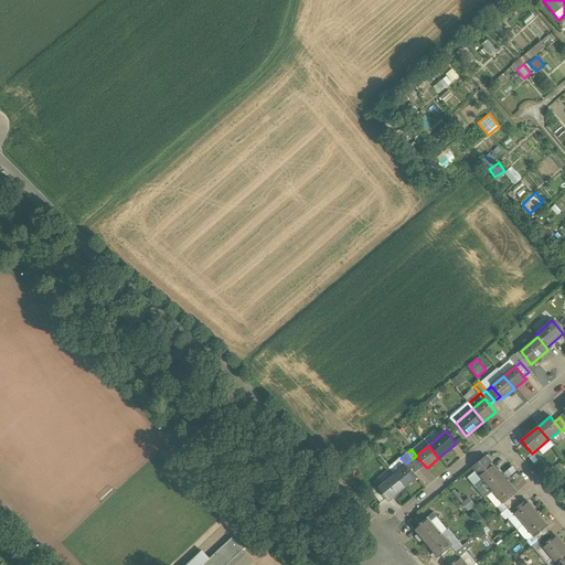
[(425,466),(416,456),(411,460),(419,470),(425,466)]
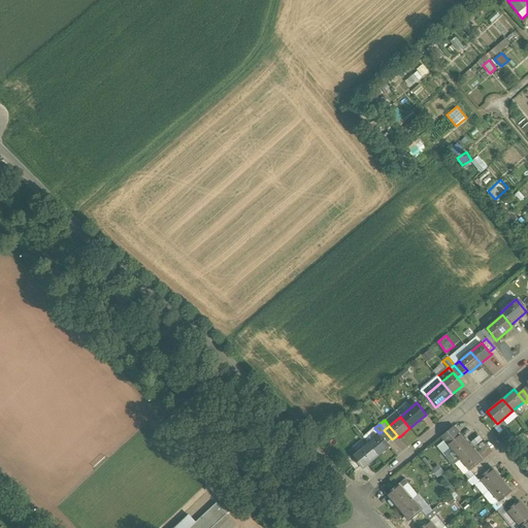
[(453,427),(441,436),(448,443),(459,434),(453,427)]
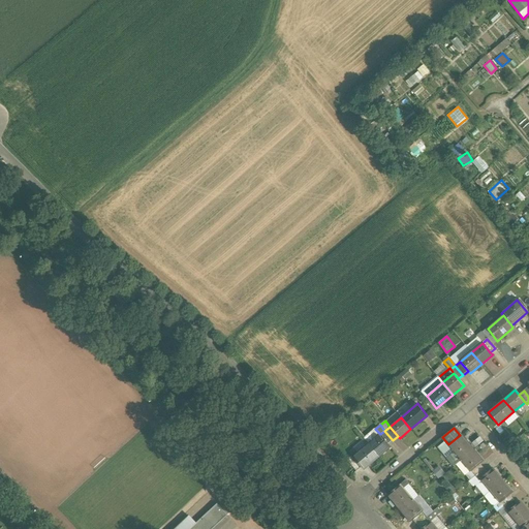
[(393,440),(384,431),(380,434),(389,444),(393,440)]
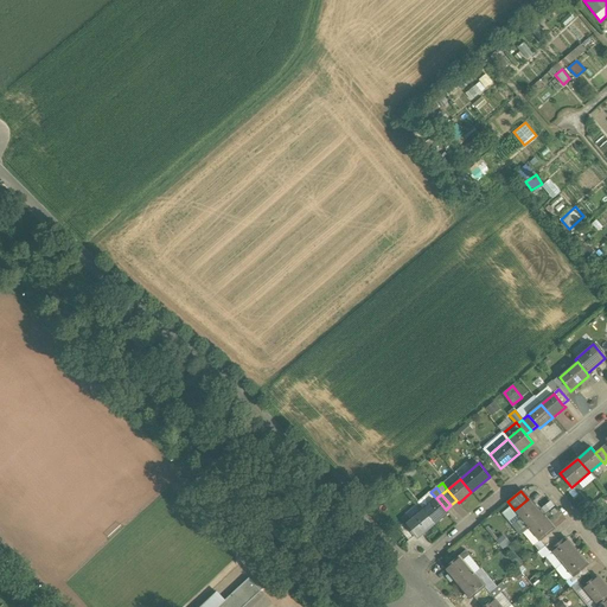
[(446,510),(436,498),(423,510),(434,523),(448,512),(446,510)]
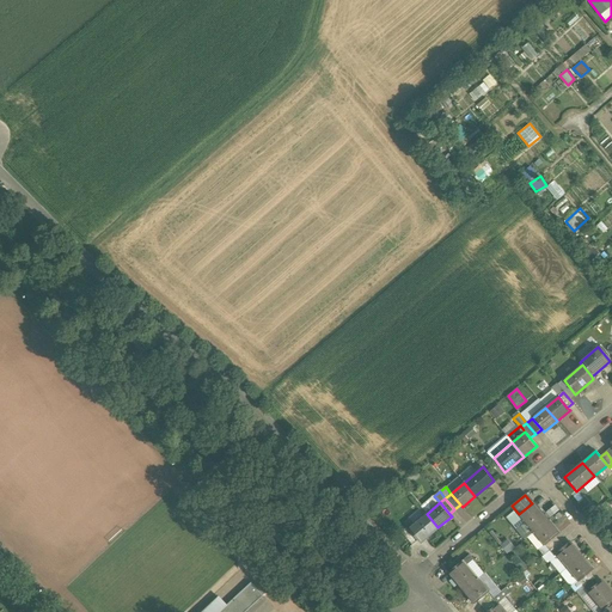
[(548,521),(532,503),(519,514),(524,520),(534,533),(548,521)]
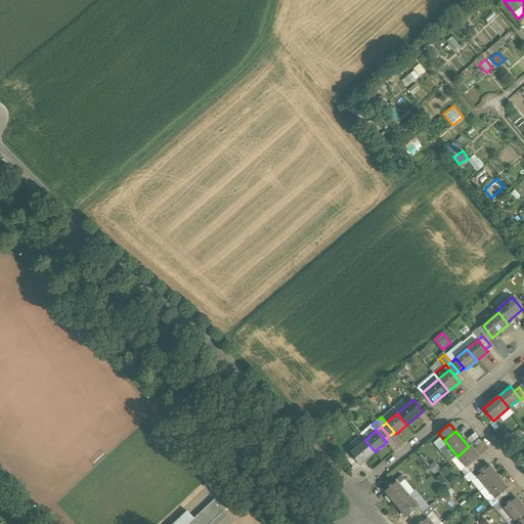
[(509,443),(504,437),(500,440),(505,446),(509,443)]
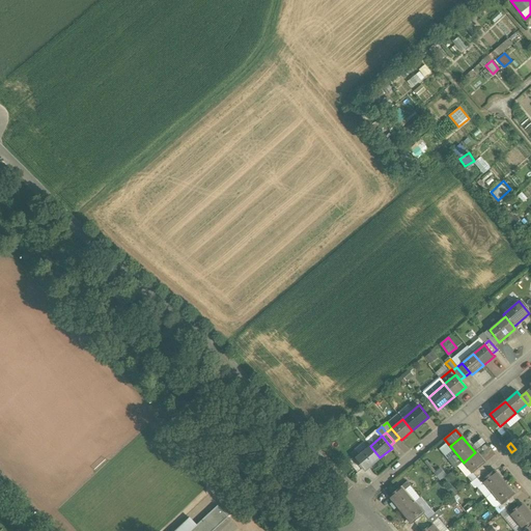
[(370,446),(355,458),(362,469),(364,471),(380,457),(370,446)]
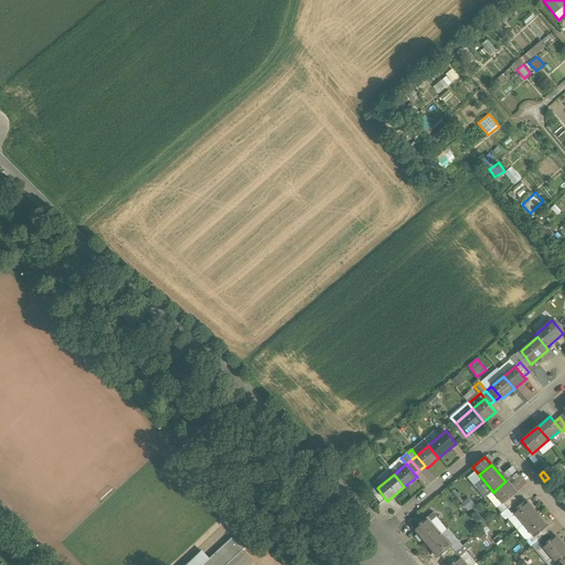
[(493,492),(483,480),(478,484),(477,488),(484,498),(488,496),(488,497),(493,492)]
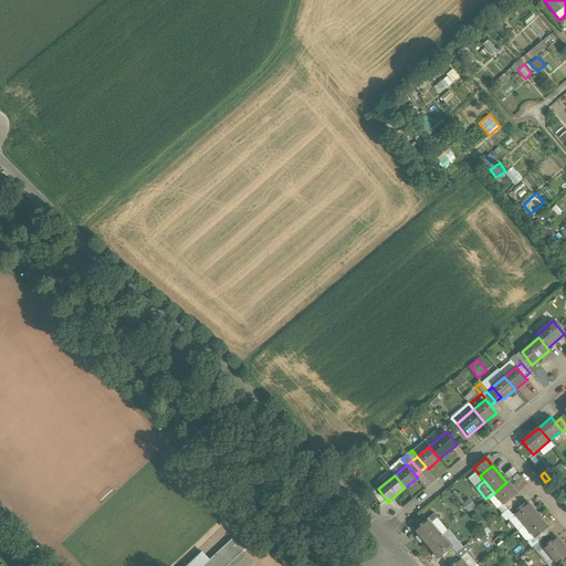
[(516,494),(506,482),(494,493),(503,504),(504,505),(514,496),(516,494)]
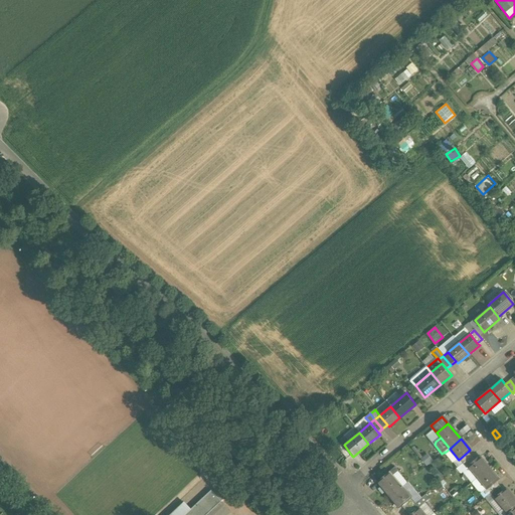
[(344,445),(343,444),(338,448),(347,459),(351,455),(344,445)]
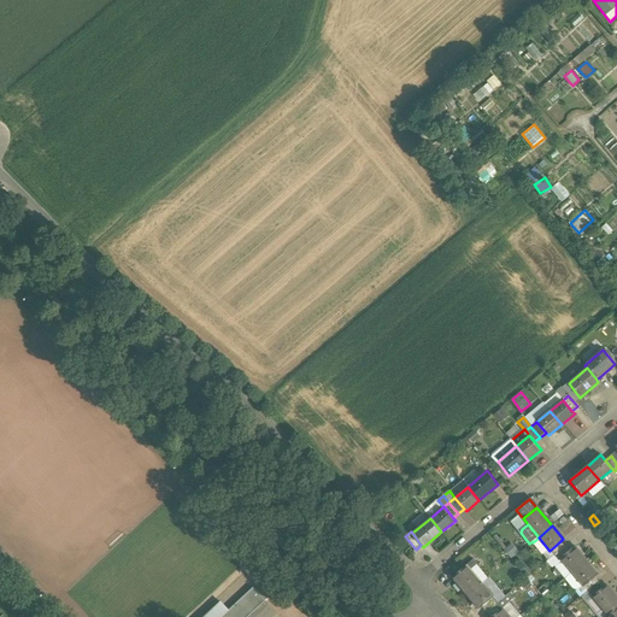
[(548,550),(539,538),(533,542),(542,554),(548,550)]
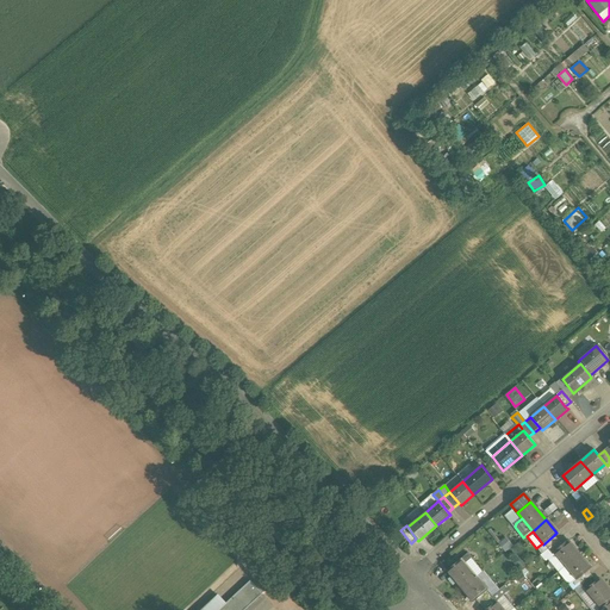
[(554,535),(543,545),(547,549),(559,541),(554,535)]
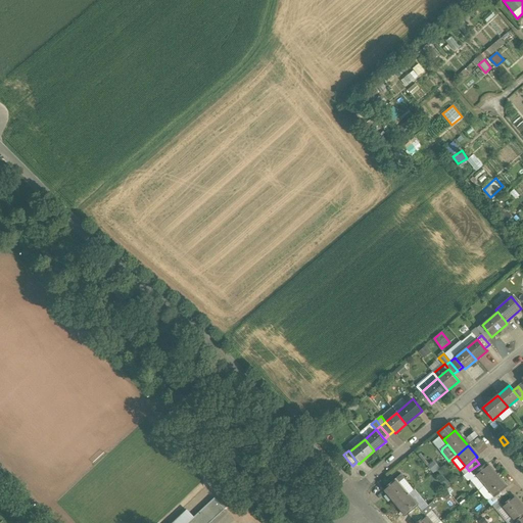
[(434,473),(440,468),(434,460),(428,465),(434,473)]
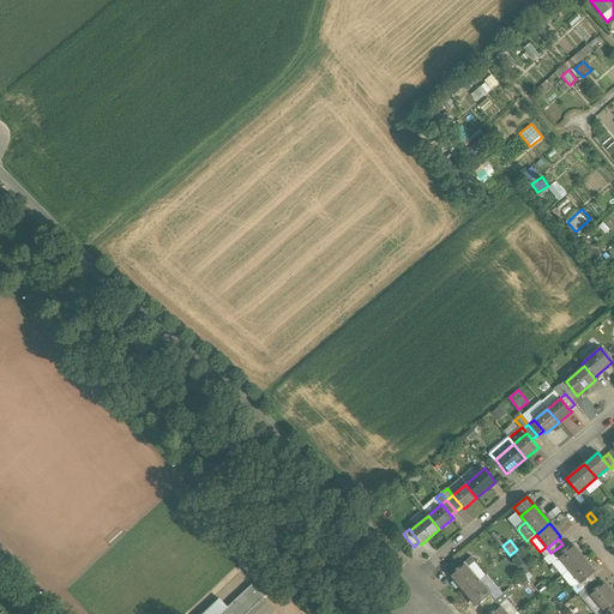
[(563,545),(551,553),(555,559),(558,557),(566,549),(563,545)]
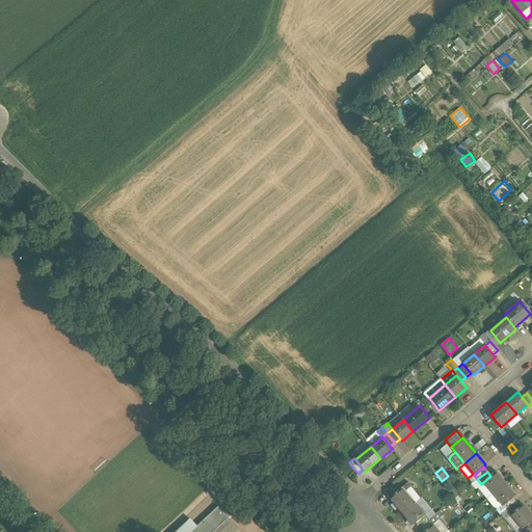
[(490,476),(483,482),(493,494),(505,483),(496,472),(490,476)]
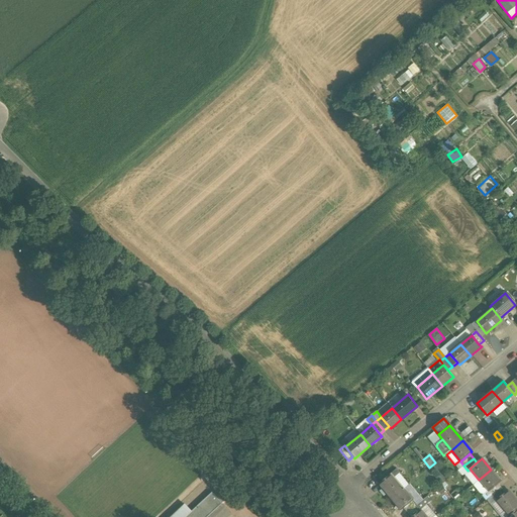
[(479,480),(470,469),(468,471),(463,474),(466,476),(464,479),(468,482),(471,482),(473,485),(479,480)]
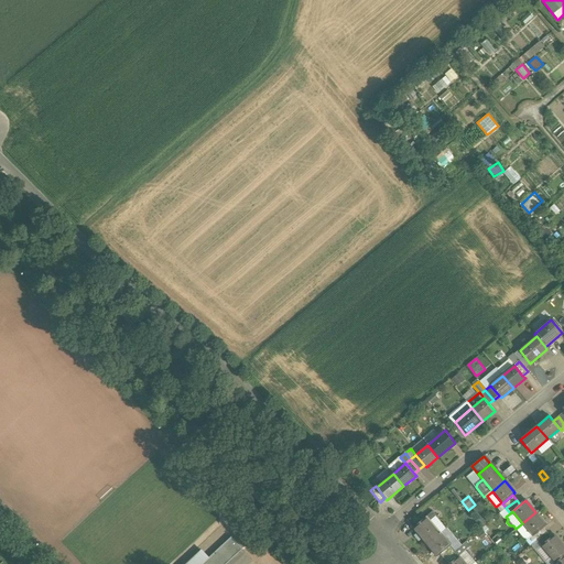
[(535,512),(522,523),(532,535),(543,527),(545,524),(535,512)]
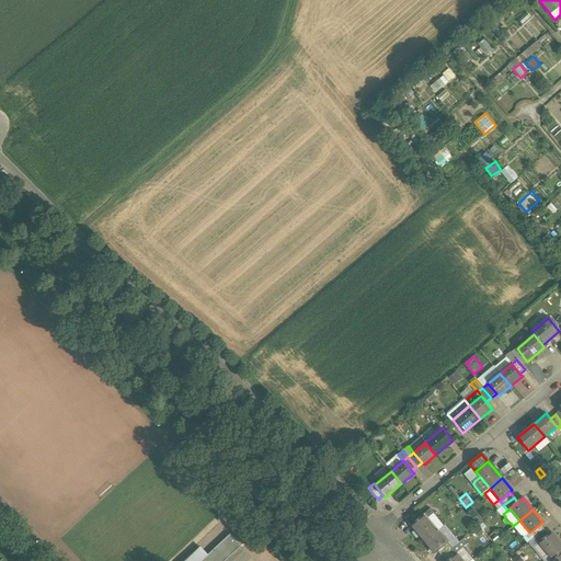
[(457,551),(464,546),(436,512),(430,517),(457,551)]
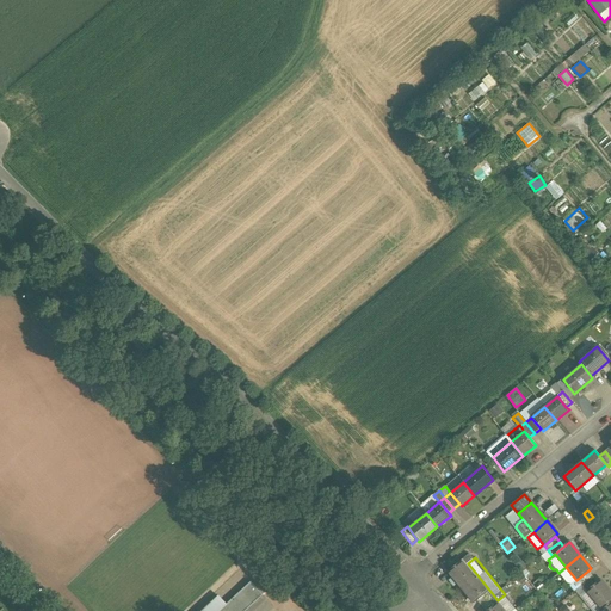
[(477,578),(461,559),(448,571),(463,590),(477,578)]
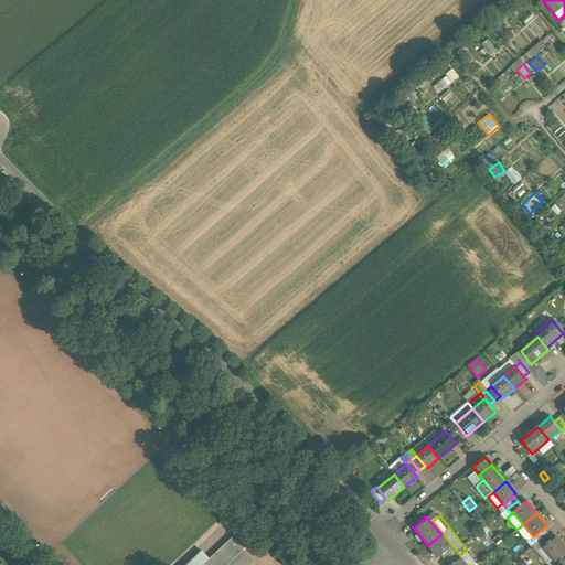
[(523,524),(516,530),(526,542),(533,536),(523,524)]
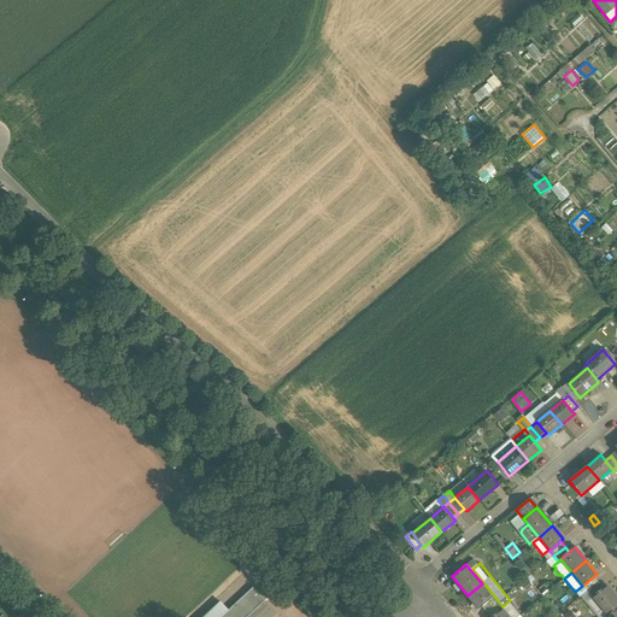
[(594,576),(582,586),(587,591),(598,582),(594,576)]
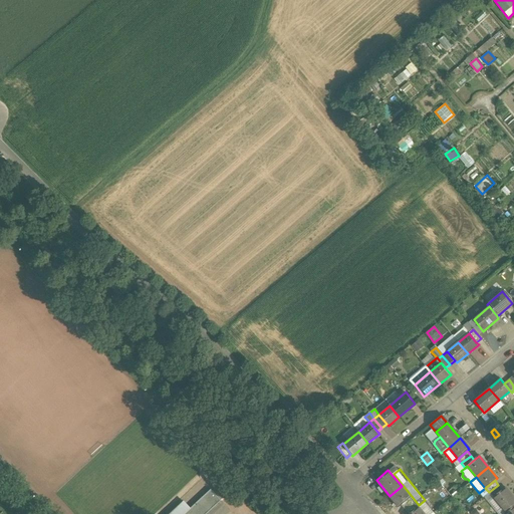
[(410,497),(402,486),(390,496),(399,507),(401,505),(410,497)]
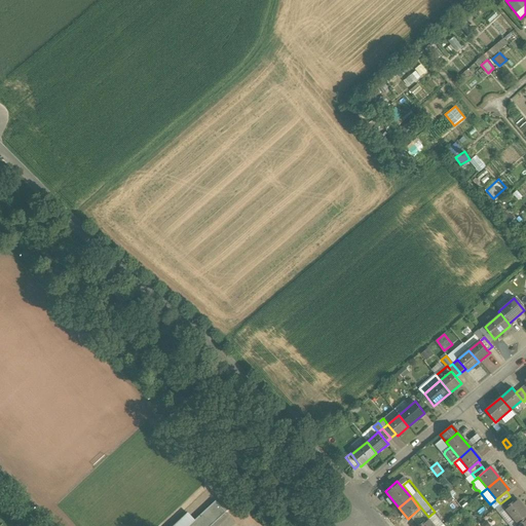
[(525,510),(517,498),(504,509),(518,525),(525,518),(525,510)]
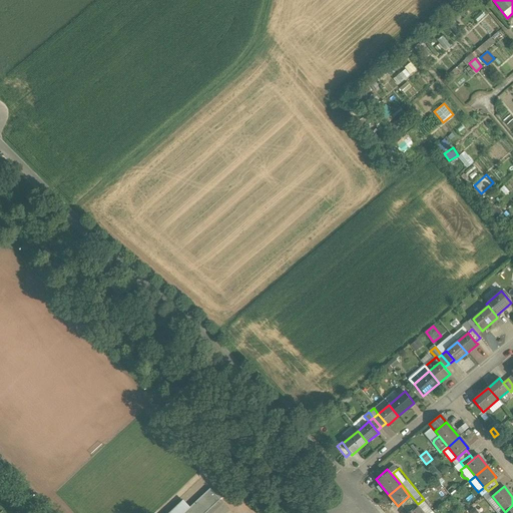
[(210,488),(183,512),(205,512),(220,499),(210,488)]
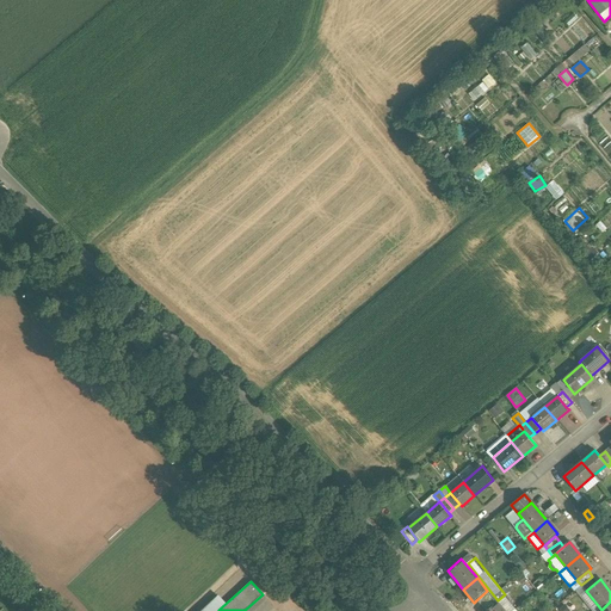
[(487,591),(476,600),(481,606),(493,597),(487,591)]
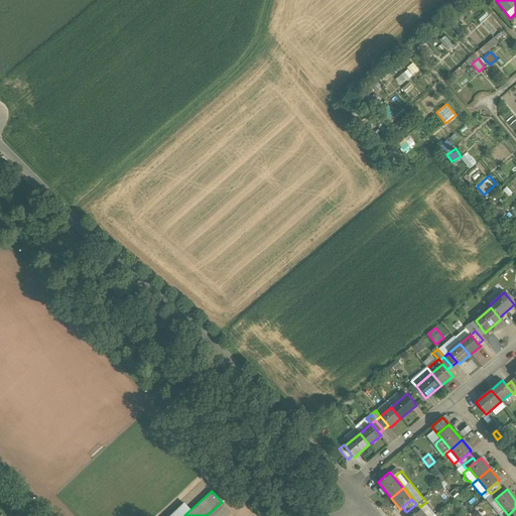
[(416,504),(406,512),(410,515),(419,508),(416,504)]
